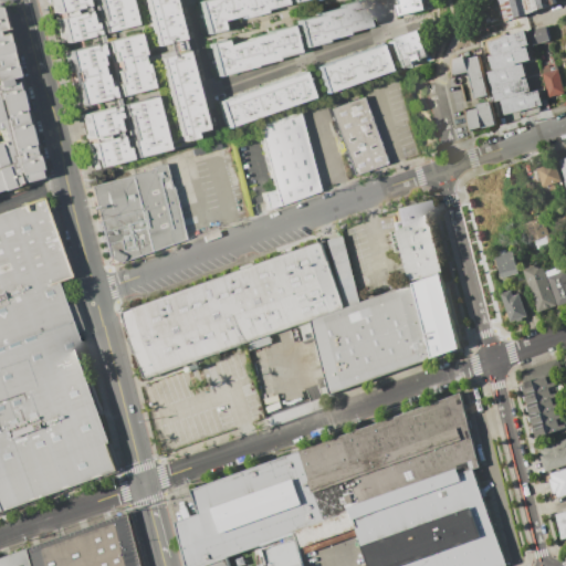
[(49,0),(52,13),(81,6),(79,0),(49,0)]
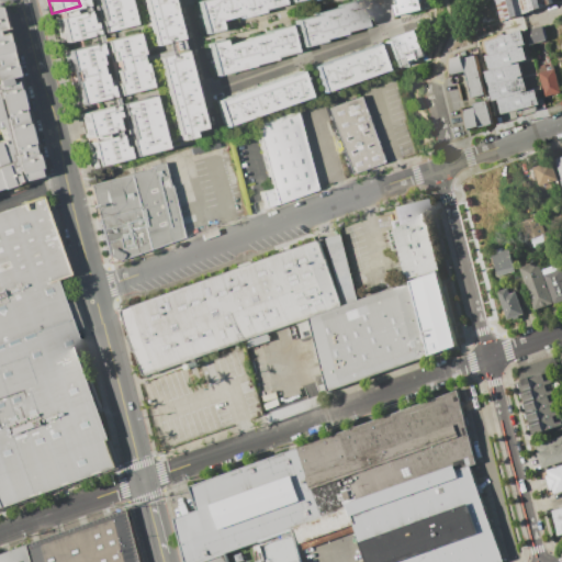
[(122,0),(128,24),(98,32),(94,21),(98,20),(91,0),(122,0)]
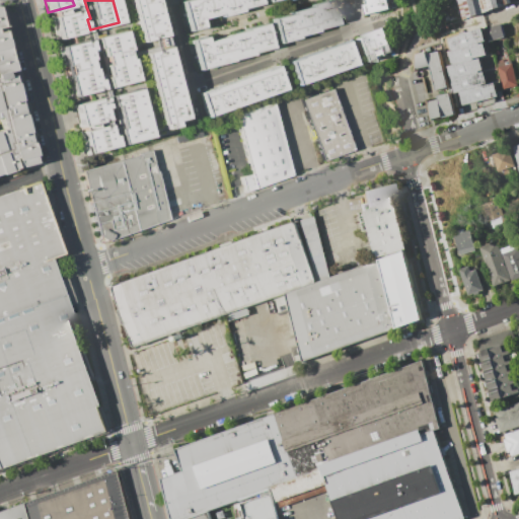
[(153,0),(126,0),(137,42),(165,34),(156,3),(154,3),(153,0)]
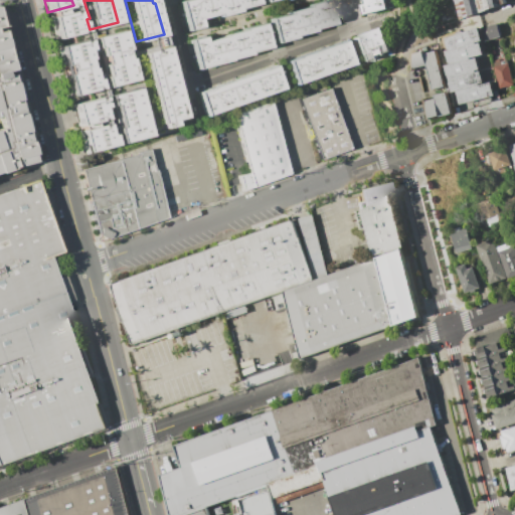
[(180,0),(177,1),(185,31),(200,27),(198,19),(217,14),(218,17),(237,12),(237,9),(256,3),(255,0),(180,0)]
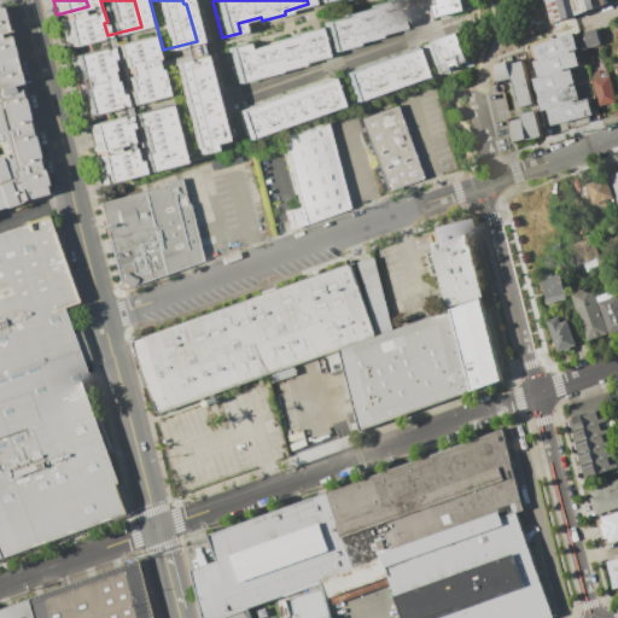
[(324,23),(348,17),(347,12),(368,7),(368,5),(386,0),(391,0),(398,28),(374,34),(375,38),(353,44),(354,46),(331,52),(324,23)]
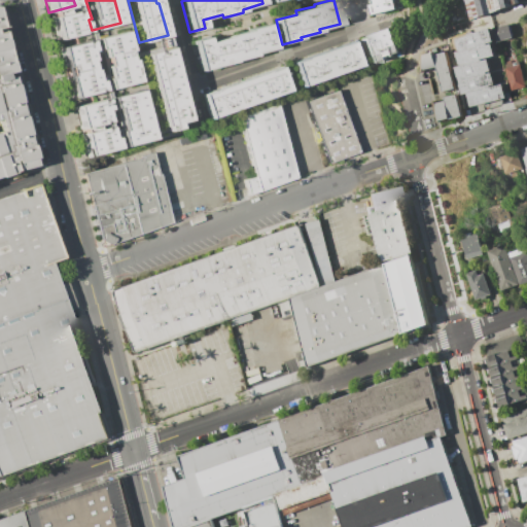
[(372,0),(373,2),(370,3),(373,14),(396,8),(393,0),(372,0)]
